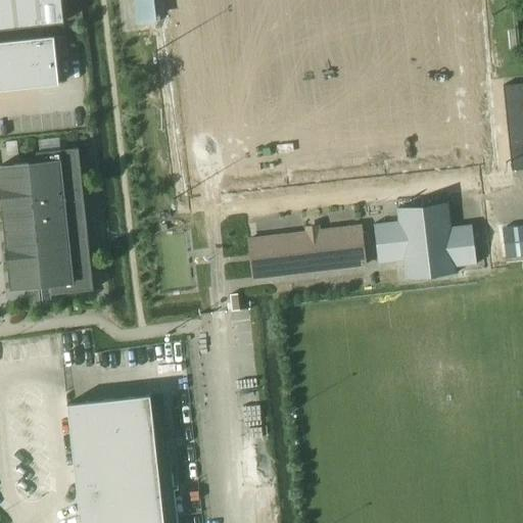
[(0,0),(0,29),(64,22),(61,0),(0,0)]
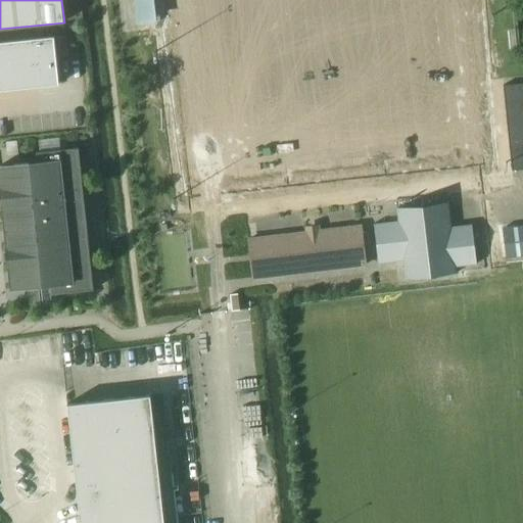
[(161,30),(157,0),(135,0),(138,24),(155,22),(156,30),(161,30)]
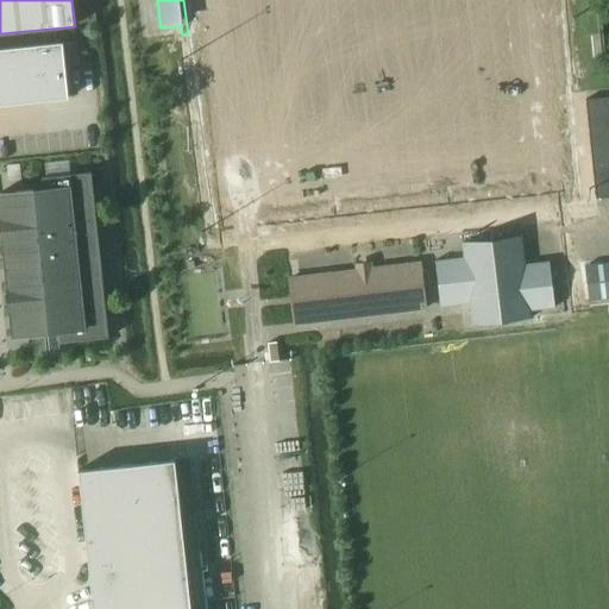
[(63,43),(0,49),(0,105),(69,99),(63,43)]
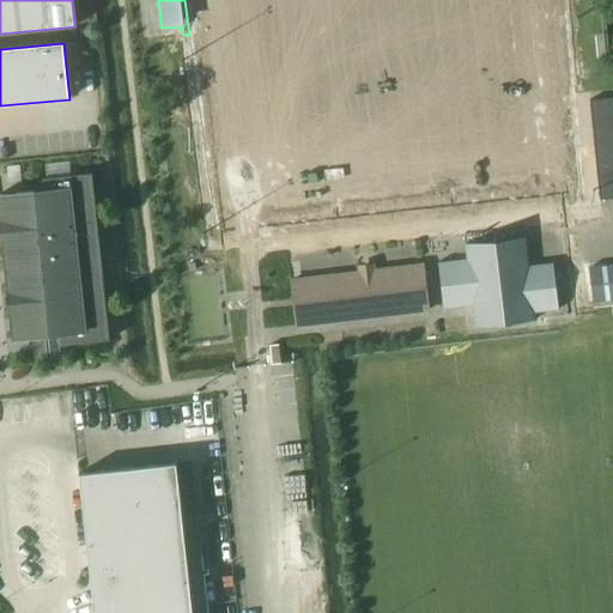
[(612,97),(590,99),(600,200),(612,198),(612,97)]
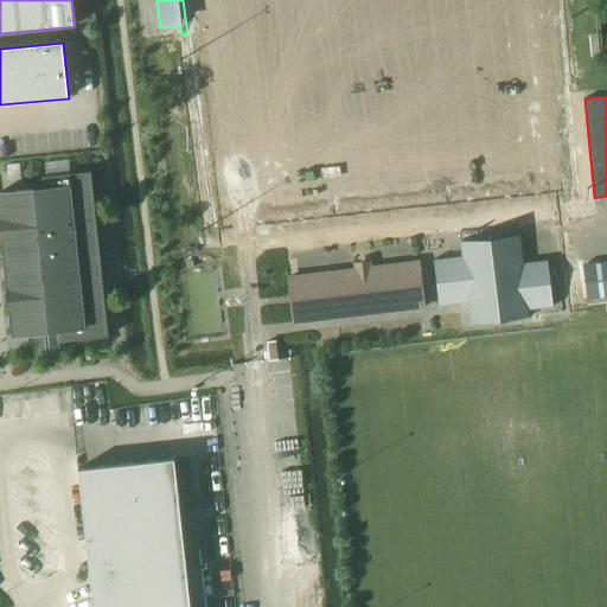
[(20,164),(7,166),(8,181),(21,180),(20,164)]
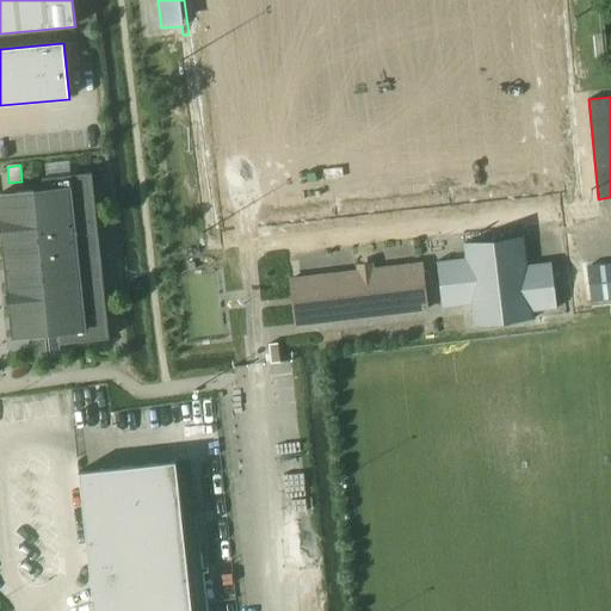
[(44,190),(0,195),(0,208),(13,337),(60,332),(61,344),(110,339),(92,173),(43,178),(44,190)]
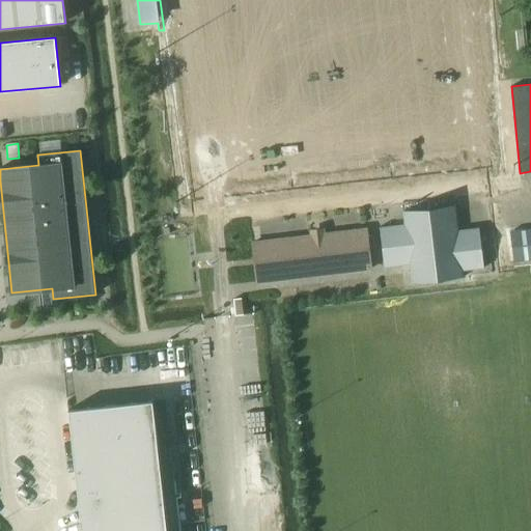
[(380,228),(385,269),(409,266),(412,284),(464,277),(464,271),(484,269),(479,228),(458,231),(455,205),(402,212),(404,225),(380,228)]
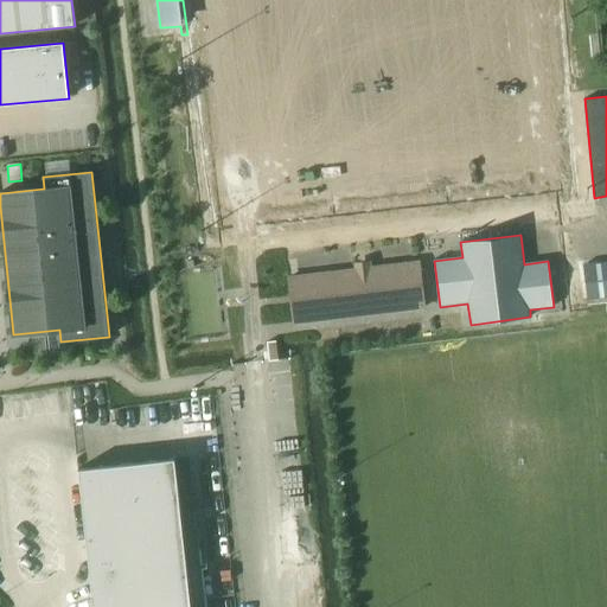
[(300,259),(286,260),(288,276),(302,275),(300,259)]
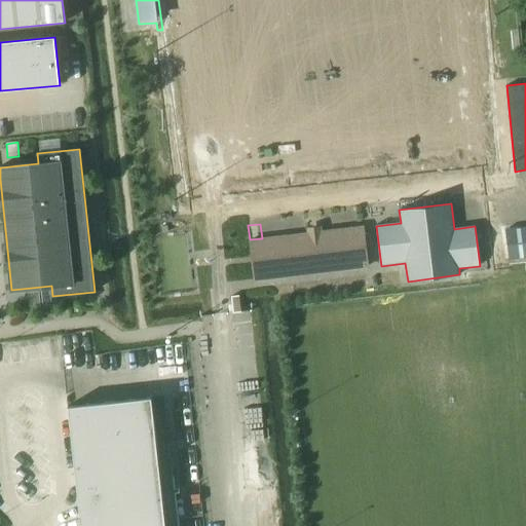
[(251,240),(252,257),(255,279),(368,266),(364,227),(251,240)]
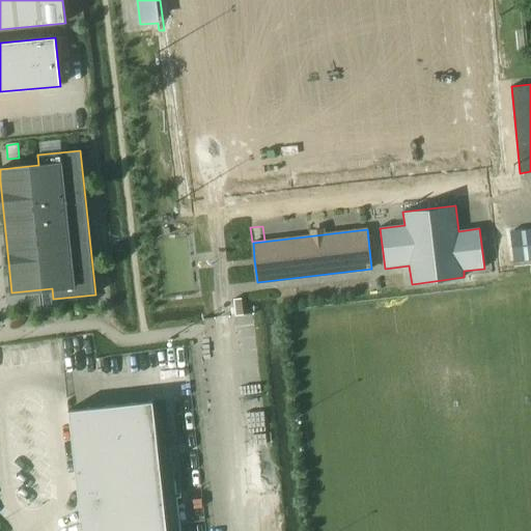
[(530,229),(510,232),(514,262),(530,259),(530,229)]
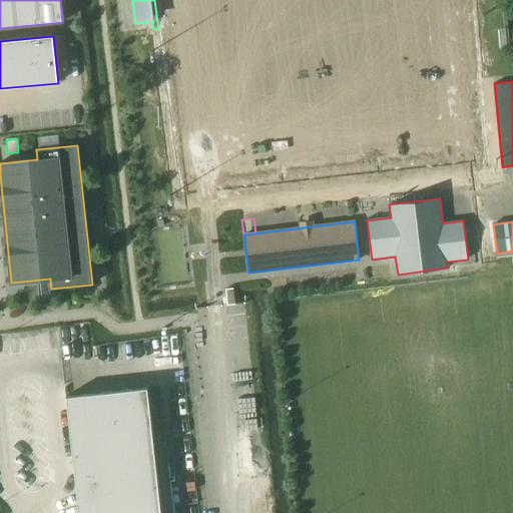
[(233,289),(225,290),(227,305),(235,304),(233,289)]
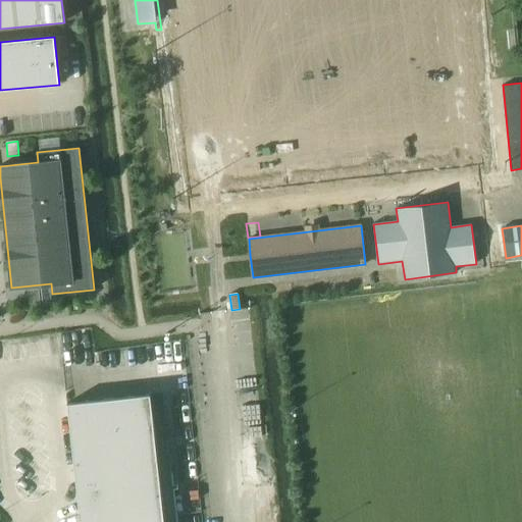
[(157,456),(150,394),(66,403),(80,521),(164,521),(164,518),(176,517),(169,454),(157,456)]
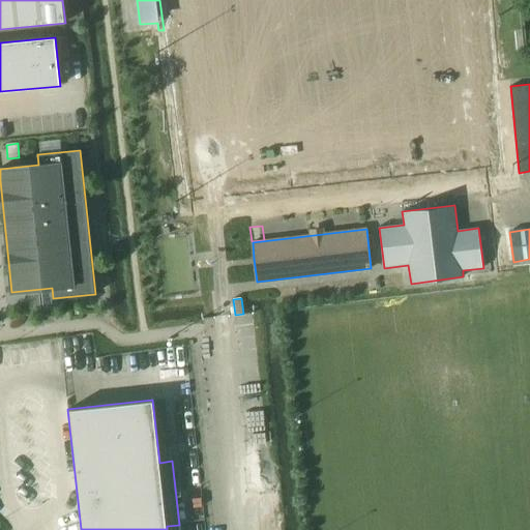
All buildings are outlined.
